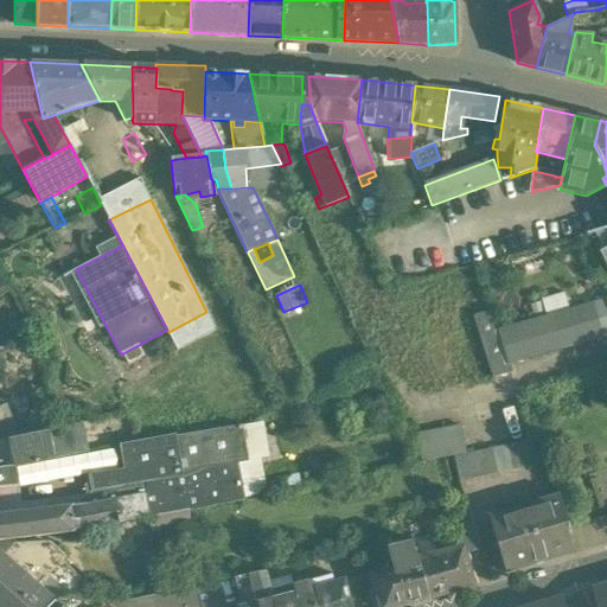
[(606,298),(497,330),(508,364),(509,364),(606,334),(606,298)]
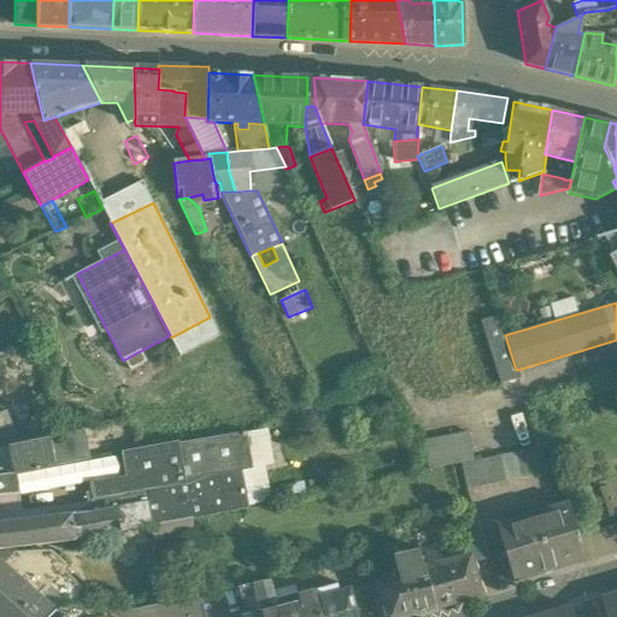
[(503,336),(497,316),(481,321),(500,385),(519,378),(517,370),(516,370),(505,335),(503,336)]
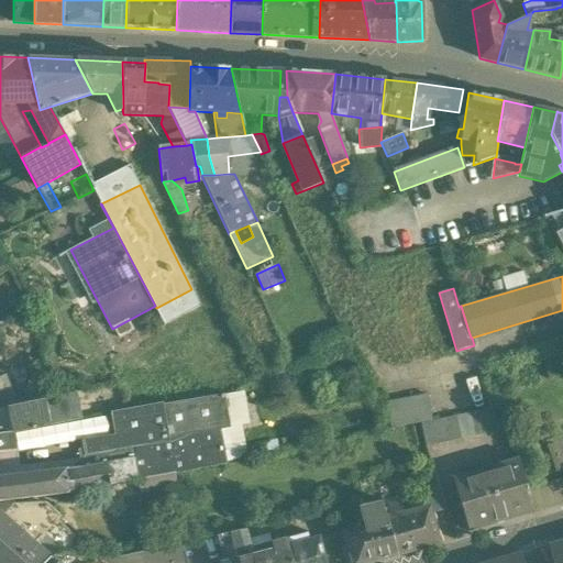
[(191,289),(156,308),(165,326),(200,306),(191,289)]
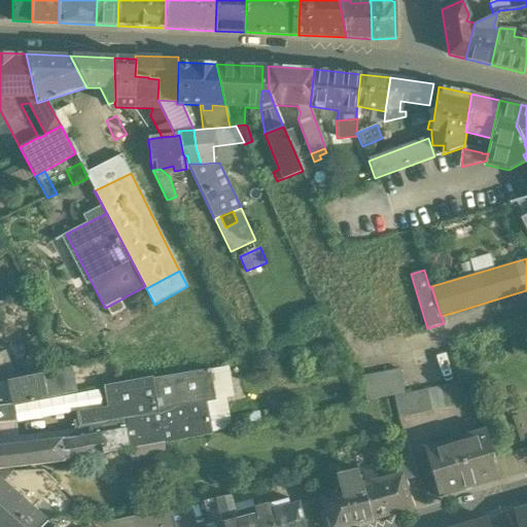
[(0,384),(8,382),(16,379),(5,351),(0,353),(0,384)]
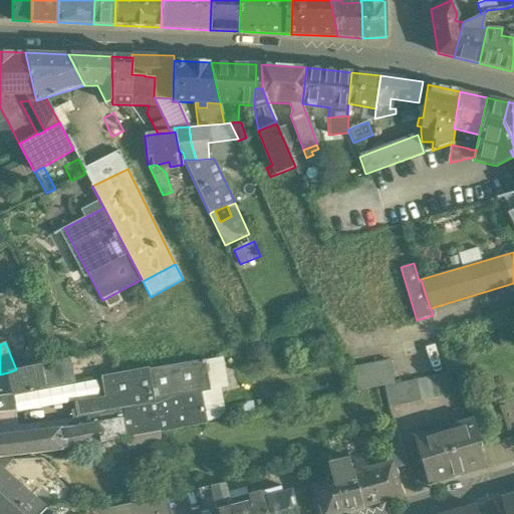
[(41,364),(45,389),(74,382),(69,357),(41,364)]
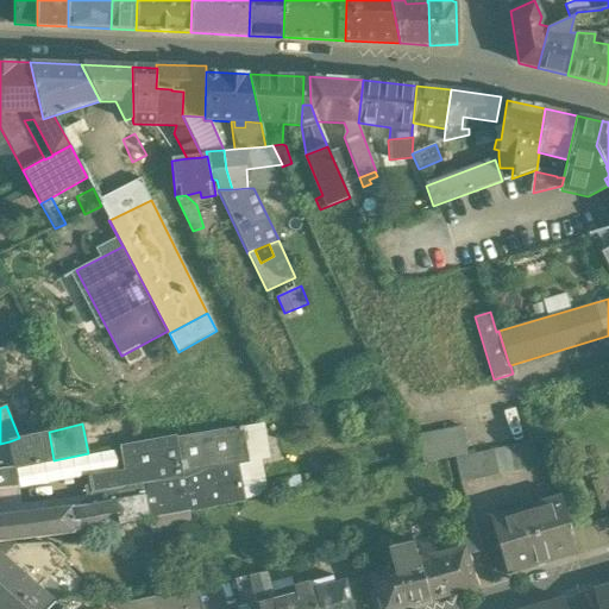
[(243,425),(176,437),(182,473),(239,464),(250,463),(243,425)]
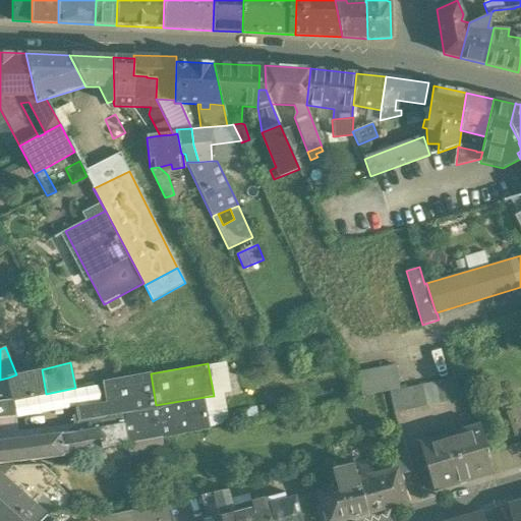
[(396,365),(358,373),(361,397),(390,392),(400,389),(396,365)]
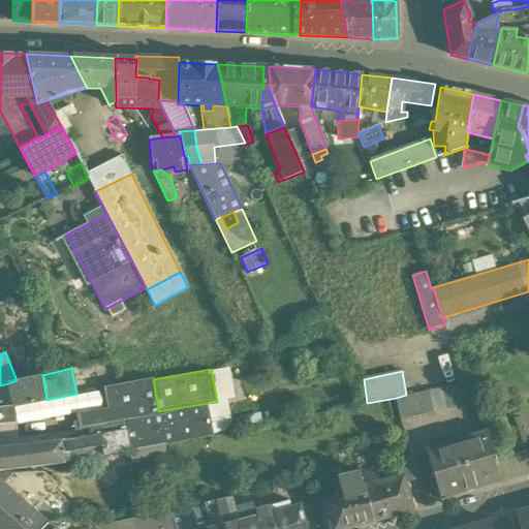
[(47,400),(42,375),(17,380),(8,383),(11,407),(13,406),(47,400)]
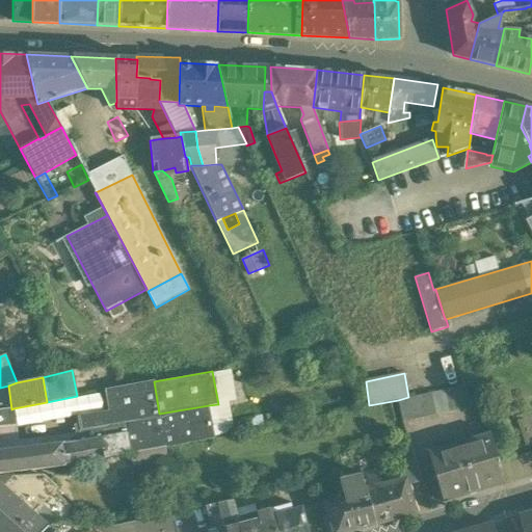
[(108,411),(77,416),(82,442),(85,462),(130,453),(152,449),(165,446),(165,447),(212,439),(209,405),(159,414),(154,381),(154,380),(105,390),(108,411)]
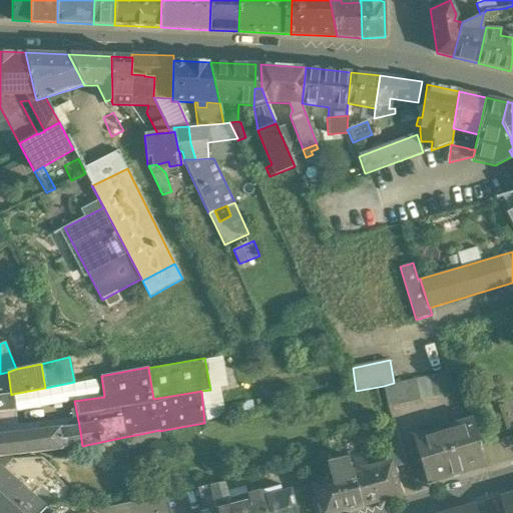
[(0,395),(11,395),(8,372),(0,374),(0,395)]
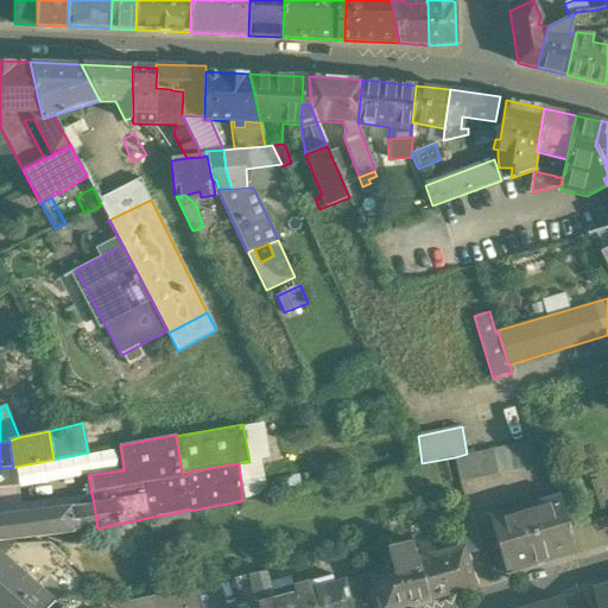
[(467,454),(455,457),(460,482),(538,467),(533,441),(467,454)]
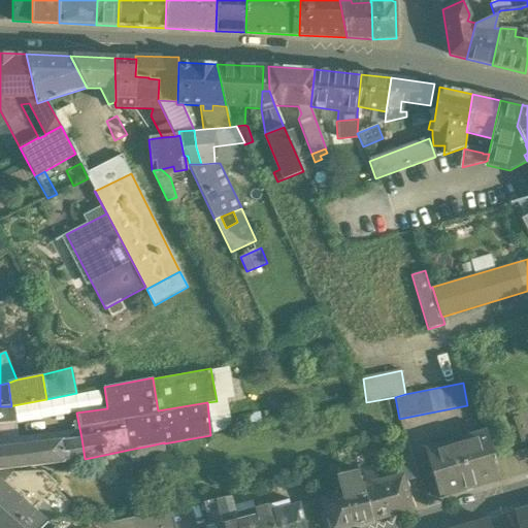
[(11,406),(0,406),(0,423),(15,421),(13,405),(11,406)]
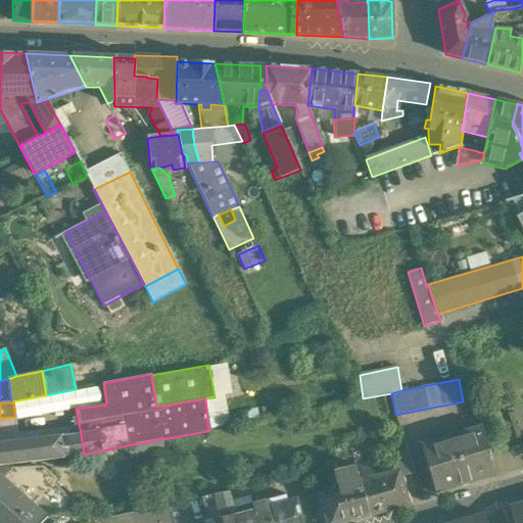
[(481,425),(420,443),(435,493),(496,475),(481,425)]
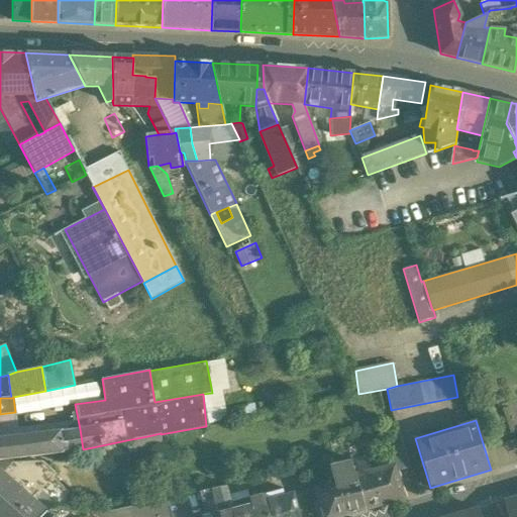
[(75,429),(61,431),(63,453),(83,449),(80,429),(75,430),(75,429)]
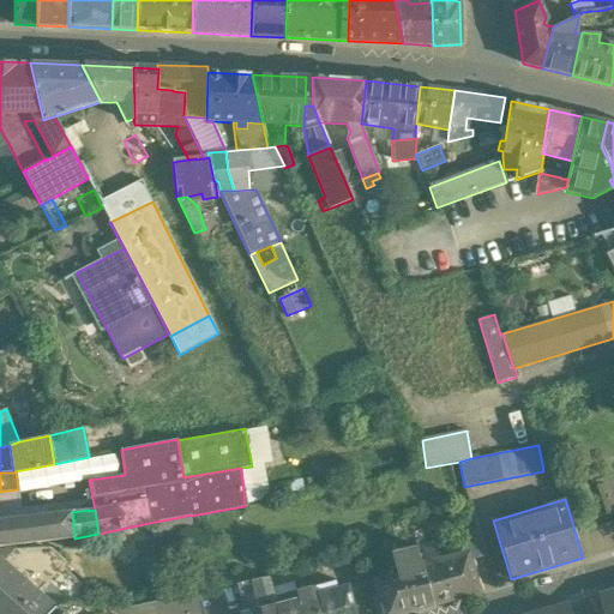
[(0,521),(0,547),(1,547),(74,539),(72,512),(0,521)]
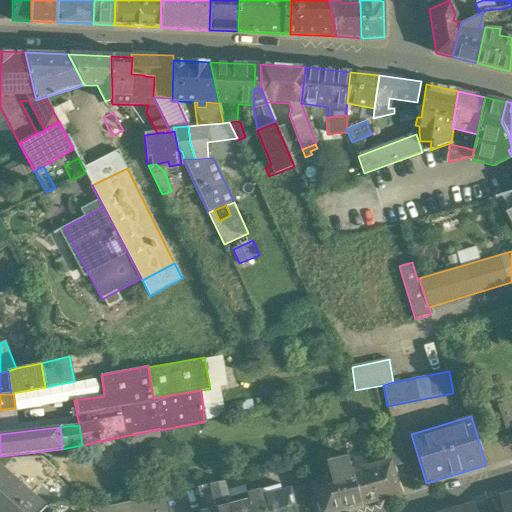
[(159,429),(146,432),(125,436),(128,448),(161,442),(159,430),(159,429)]
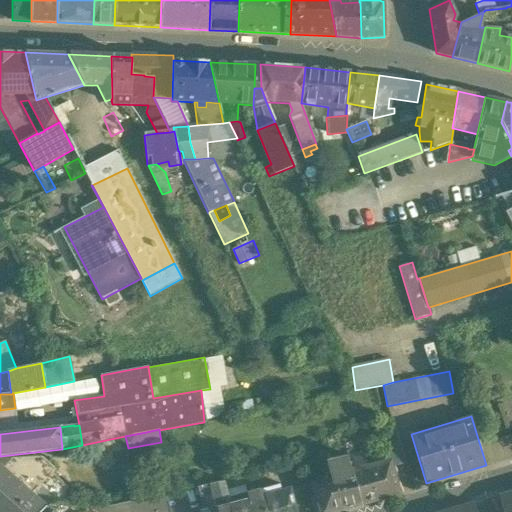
[(400,443),(388,445),(391,455),(389,462),(390,467),(407,463),(400,443)]
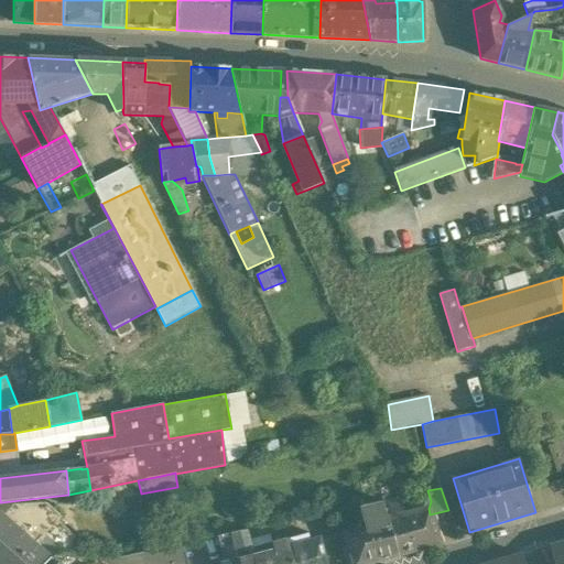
[(367,530),(343,537),(346,550),(350,549),(354,563),(364,563),(397,555),(387,520),(388,520),(382,501),(361,508),(367,530)]
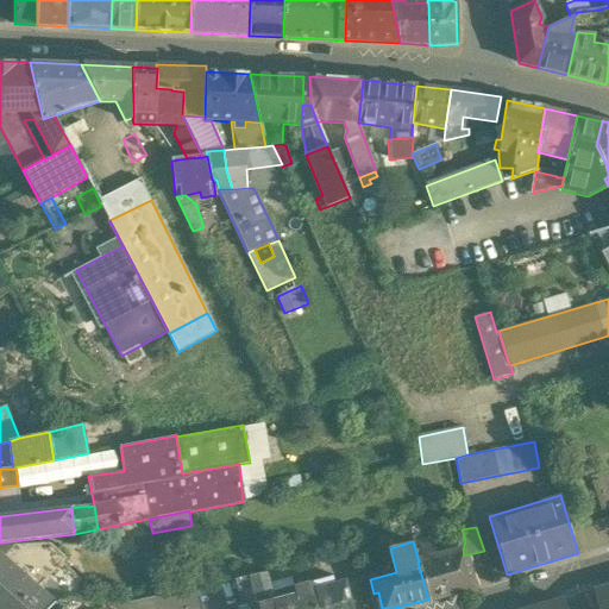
[(419,562),(418,562),(428,600),(473,586),(464,556),(463,550),(465,541),(450,545),(452,552),(419,562)]
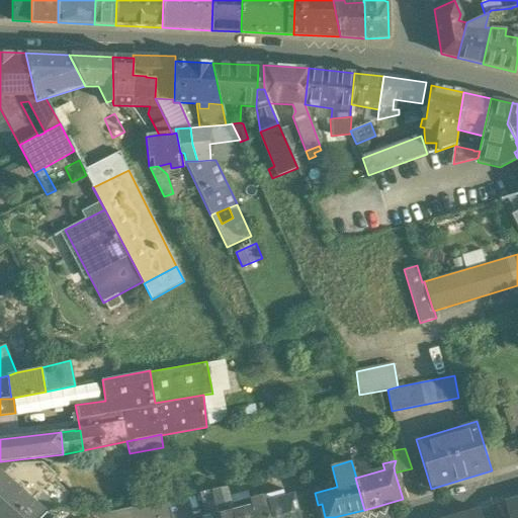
[(13,463),(4,476),(0,471),(0,517),(41,517),(47,513),(31,500),(52,478),(52,479),(55,475),(44,463),(39,462),(34,464),(30,468),(25,462),(13,463)]
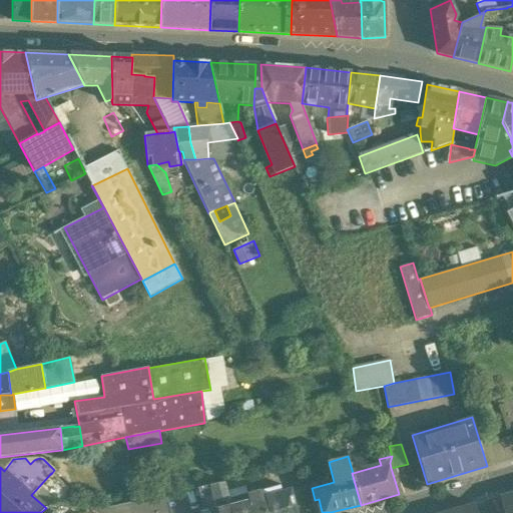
[(51,473),(31,495),(46,508),(48,508),(56,504),(68,505),(71,492),(51,474),(51,473)]
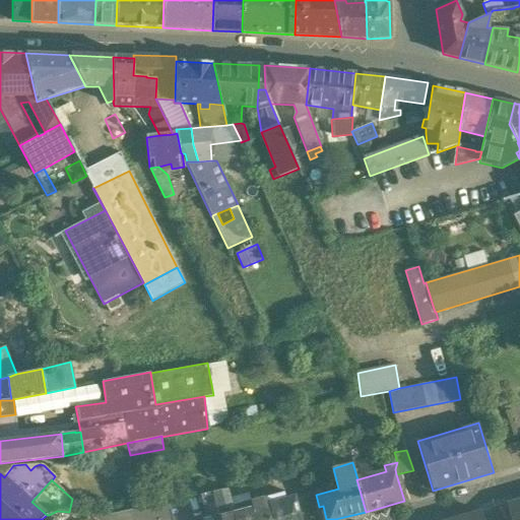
[(228,489),(213,492),(218,511),(209,513),(211,519),(205,519),(235,519),(234,513),(235,512),(228,489)]
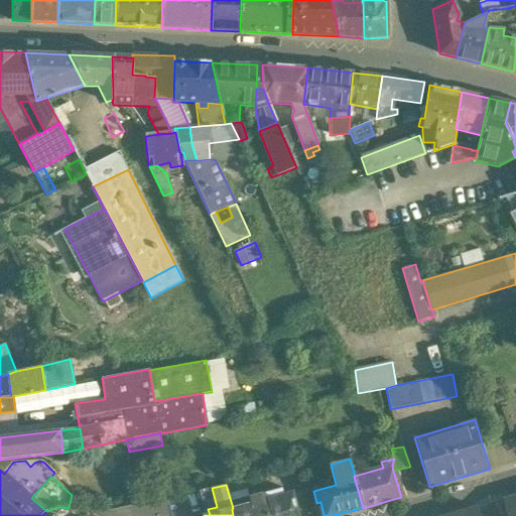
[(197,491),(185,494),(190,512),(202,509),(197,491)]
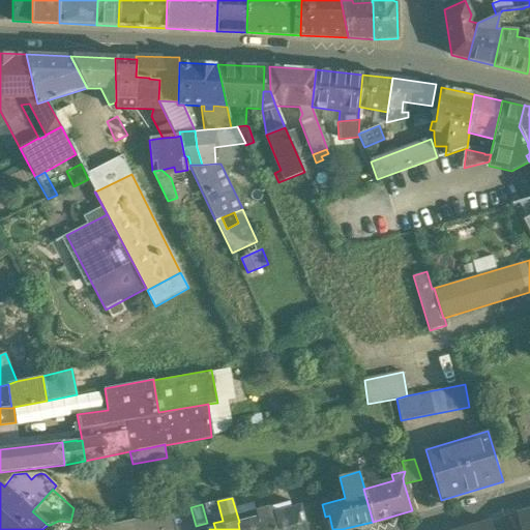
[(306,529),(300,505),(280,510),(278,504),(268,507),(274,529),(306,529)]
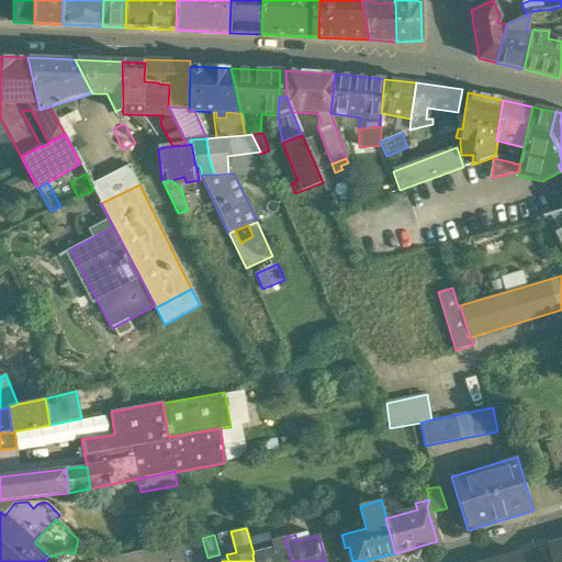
[(291,561),(284,538),(270,541),(272,549),(254,553),(253,554),(254,561),(291,561)]
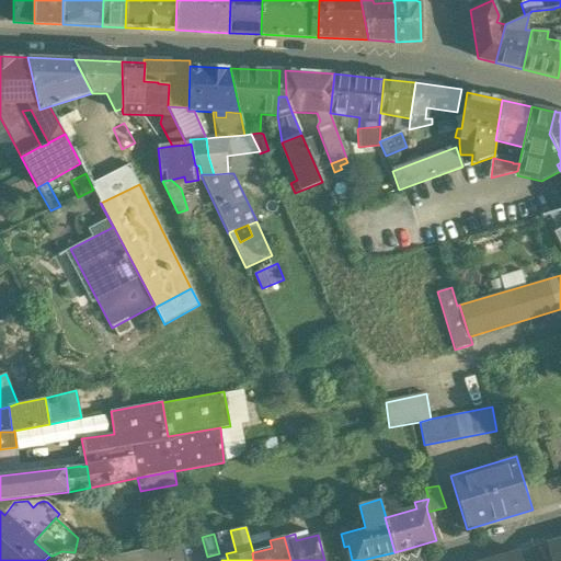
[(560,560),(560,539),(546,545),(549,560),(560,560)]
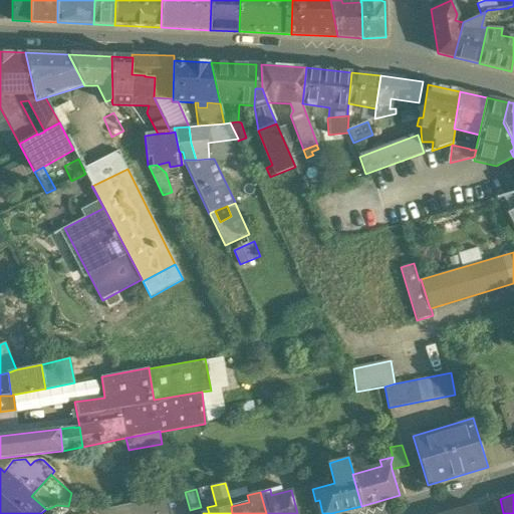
[(68,506),(56,505),(48,509),(53,513),(171,513),(168,495),(107,509),(68,506)]
